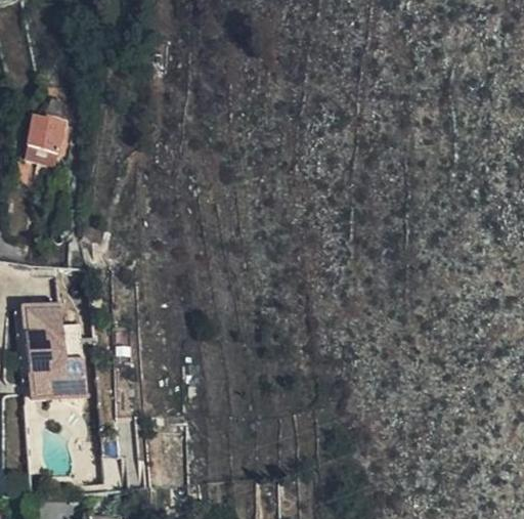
[(31,117),(51,121),(53,105),(40,100),(31,117)]
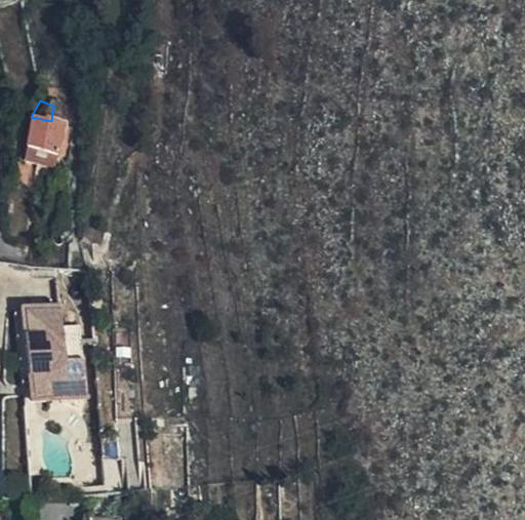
[(62,123),(51,121),(31,117),(26,144),(24,159),(42,162),(53,165),(62,123)]
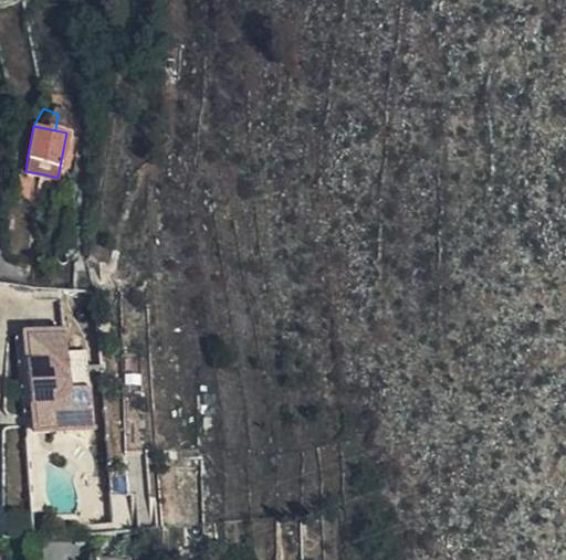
[(44,182),(45,175),(25,171),(28,155),(16,152),(13,176),(44,182)]
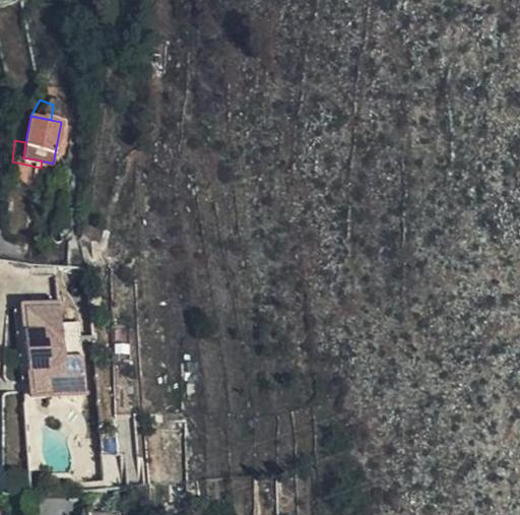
[(23,303),(24,307),(30,369),(46,367),(49,393),(87,389),(80,317),(62,319),(60,300),(23,303)]
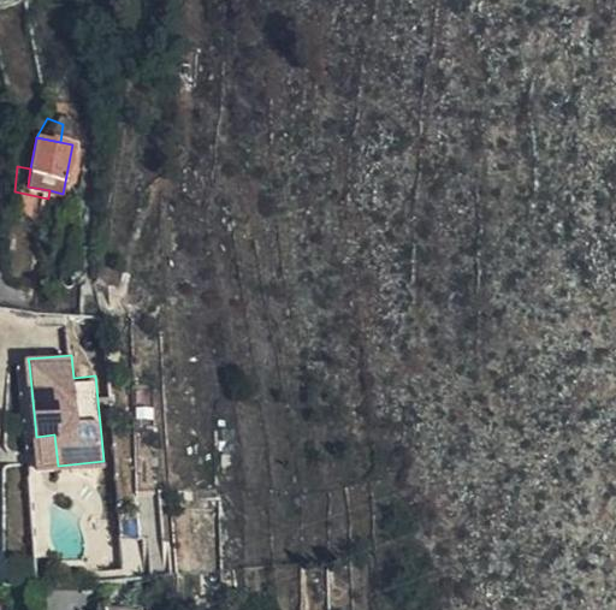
[(36,437),(29,363),(18,365),(27,437),(36,437)]
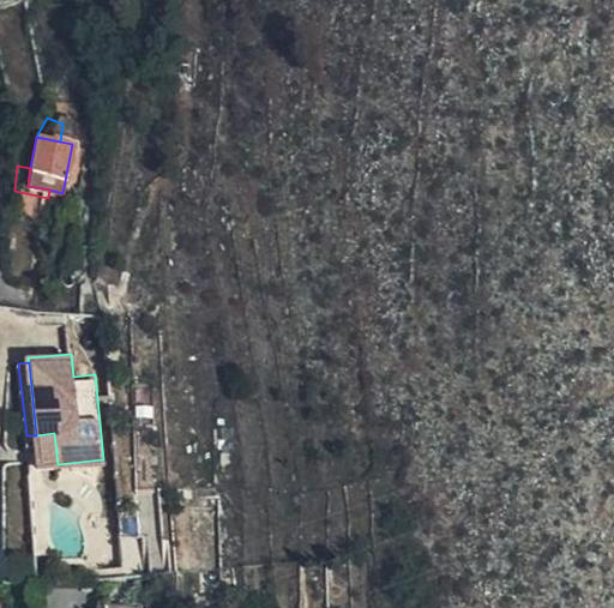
[(54,433),(36,435),(40,465),(58,464),(54,433)]
